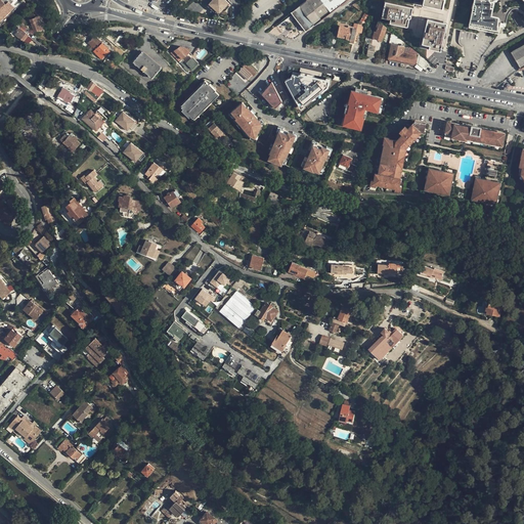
[(9,0),(0,0),(0,22),(15,6),(12,3),(9,0)]
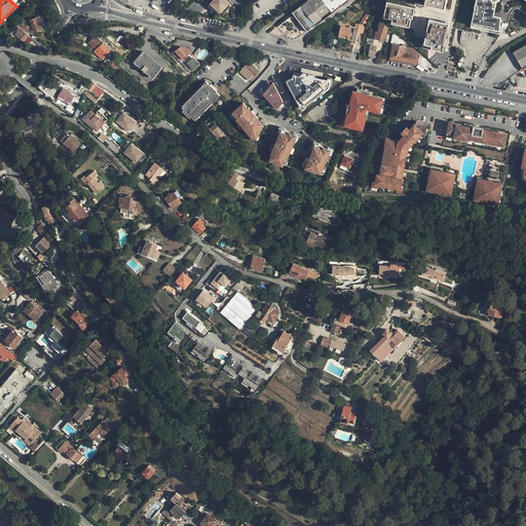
[(221,14),(230,3),(226,0),(213,0),(209,5),(221,14)]
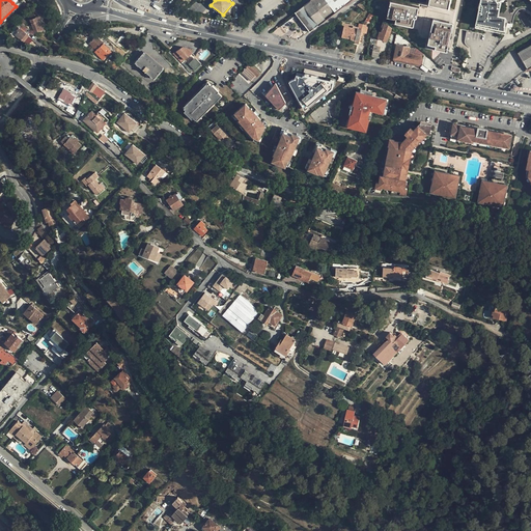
[(351,0),(311,0),(296,12),(310,32),(351,0)]
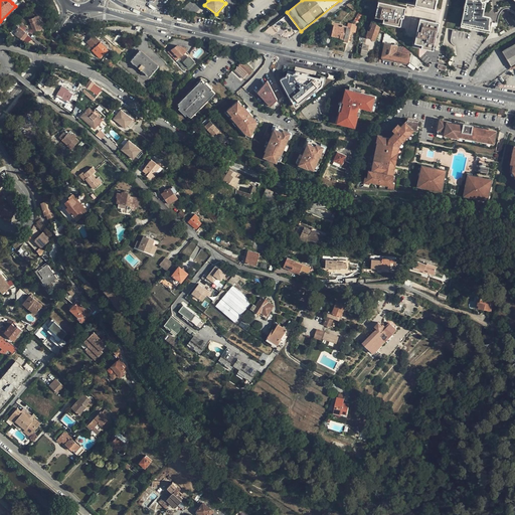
[(385,0),(384,4),(398,6),(402,3),(407,4),(412,1),(421,2),(418,15),(413,19),(411,28),(415,28),(413,37),(409,36),(408,41),(412,42),(412,46),(420,48),(422,39),(427,40),(427,41),(427,42),(428,43),(430,43),(431,42),(432,41),(432,40),(431,39),(430,38),(432,32),(433,27),(433,23),(436,23),(441,0),(385,0)]
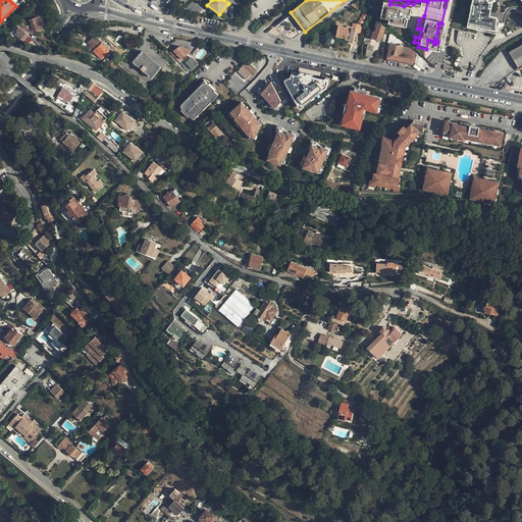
[(521,0),(472,0),(468,22),(496,28),(498,10),(514,0),(517,0),(521,4),(521,0)]
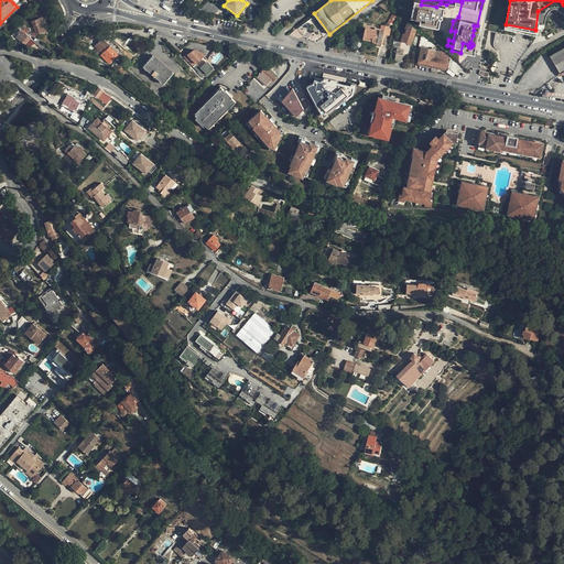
[(555,0),(538,11),(535,30),(538,31),(539,28),(539,24),(545,25),(545,24),(546,19),(548,14),(550,12),(553,10),(556,9),(559,10),(563,12),(563,13),(563,4),(559,0),(555,0)]
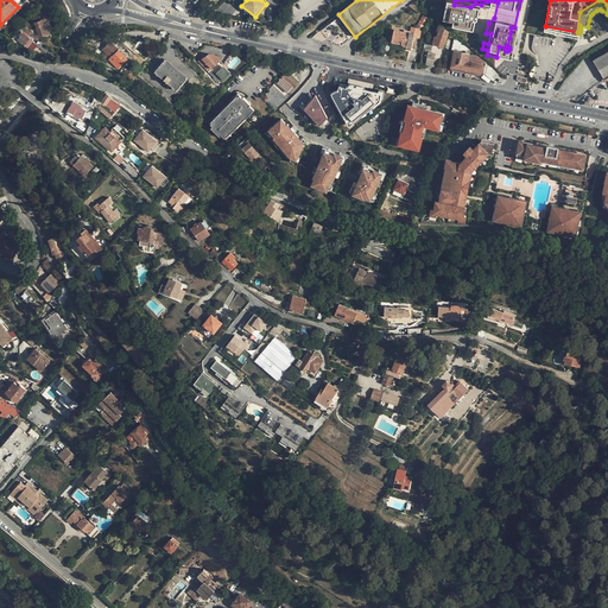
[(447,4),(443,21),(453,24),(451,29),(474,32),(479,8),(447,4)]
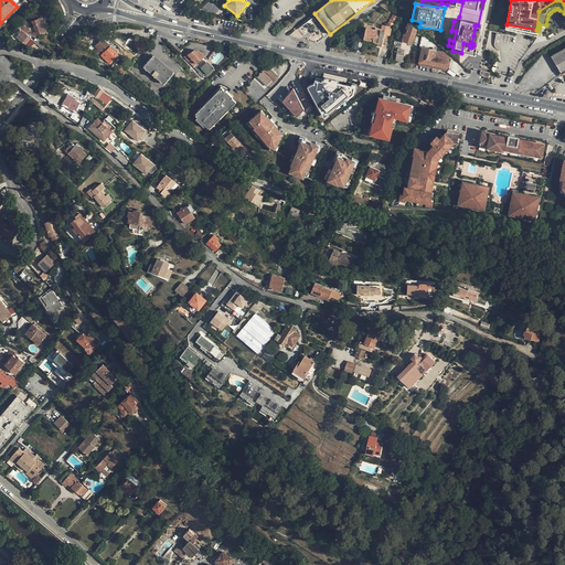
[(46,31),(45,28),(43,21),(42,19),(39,20),(38,14),(31,17),(38,34),(44,32),(46,31)]
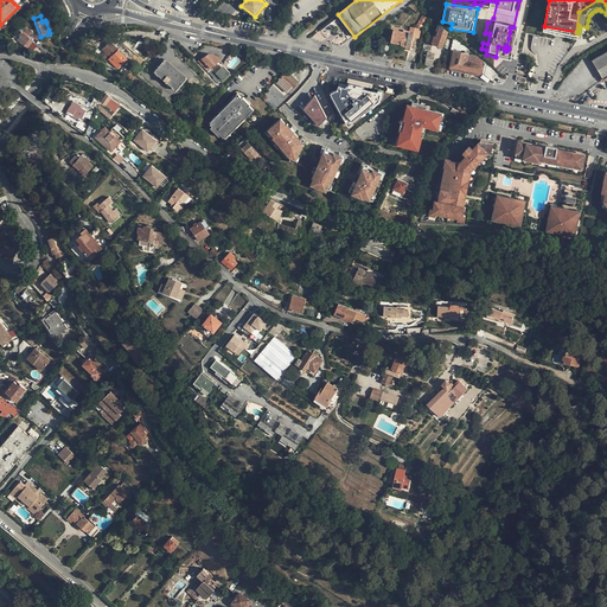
[(27,21),(19,30),(23,32),(27,37),(32,32),(29,29),(31,25),(27,21)]
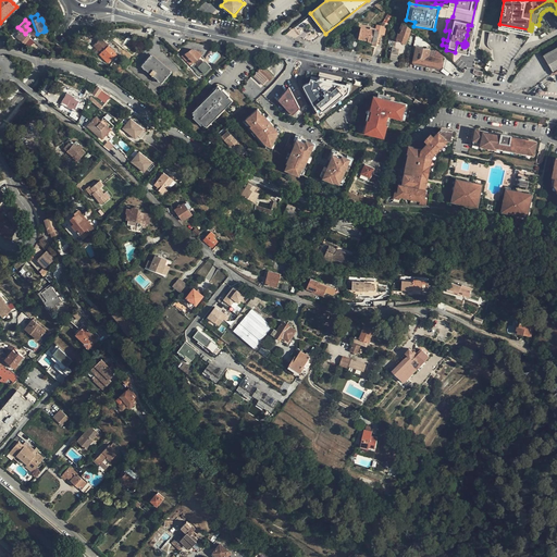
[(409,33),(416,35),(417,33),(404,23),(400,31),(399,31),(396,40),(406,44),(409,33)]
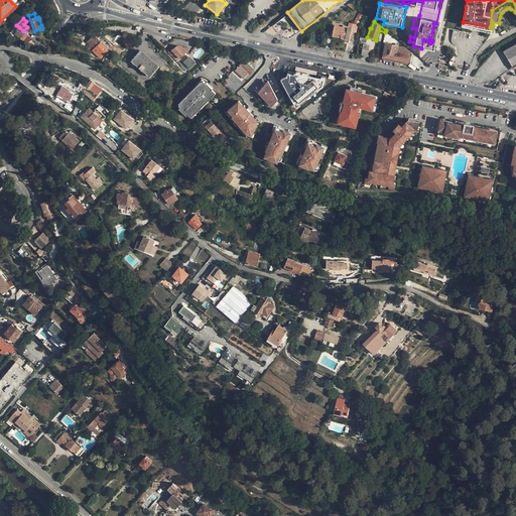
[(491,33),(492,28),(490,27),(463,22),(462,27),(491,33)]
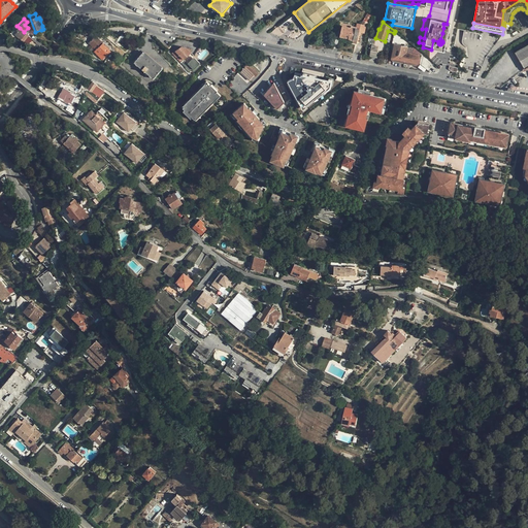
[(357,24),(355,29),(359,30),(359,32),(364,33),(365,26),(357,24)]
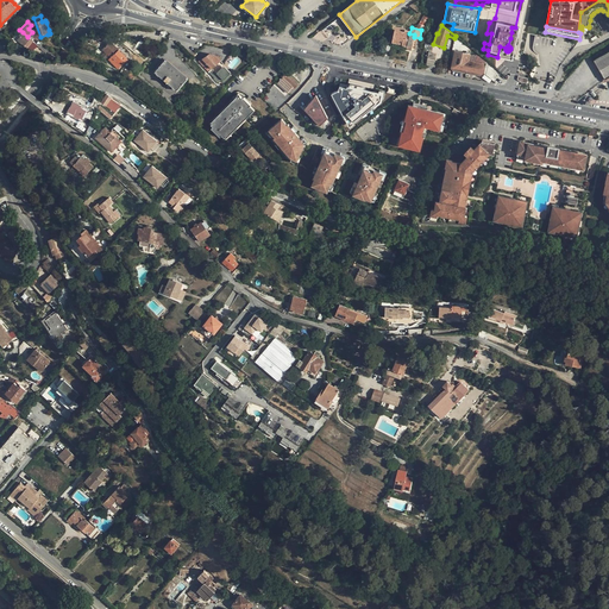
[(391,42),(407,45),(412,46),(414,37),(414,35),(409,33),(405,32),(395,30),(394,31),(389,30),(388,41),(391,42)]
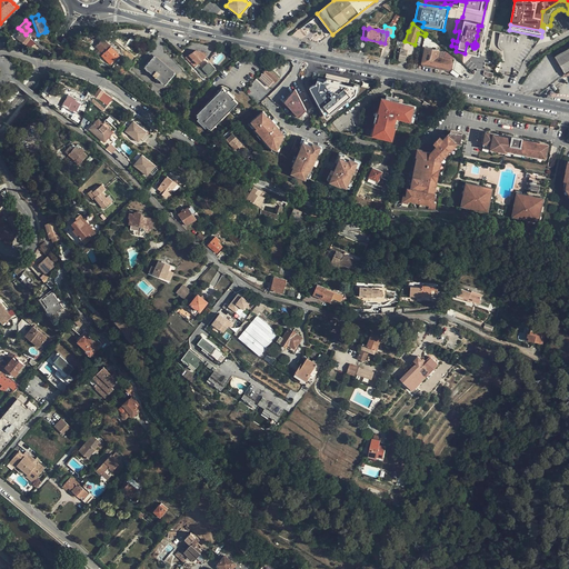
[(31,38),(26,35),(21,30),(19,32),(19,33),(20,35),(17,38),(26,45),(30,39),(31,38)]
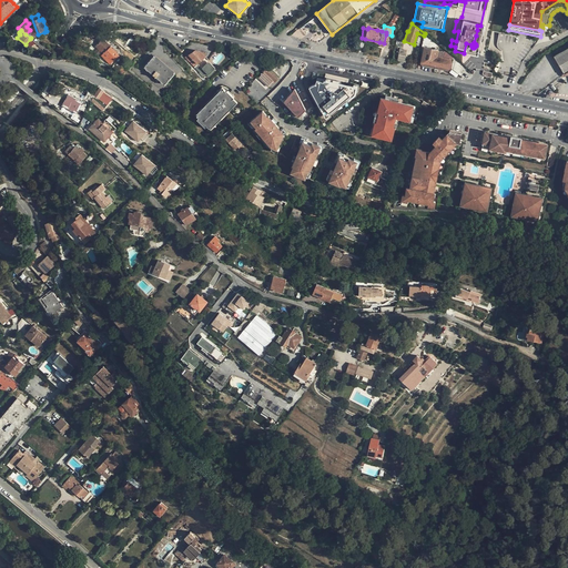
[(134,40),(131,37),(125,43),(129,47),(134,40)]
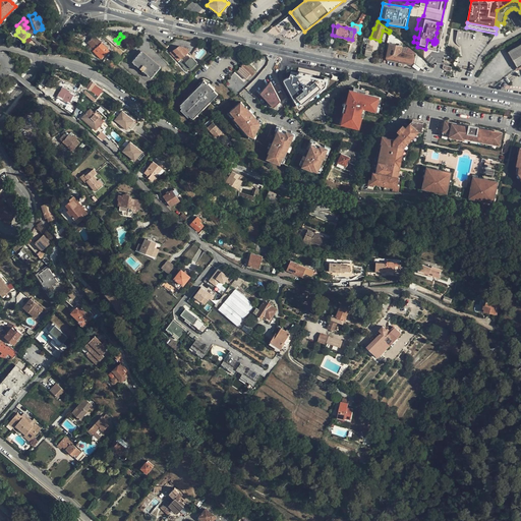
[(95,50),(94,51),(101,59),(109,51),(107,49),(104,46),(95,36),(88,42),(90,45),(93,48),(95,50)]
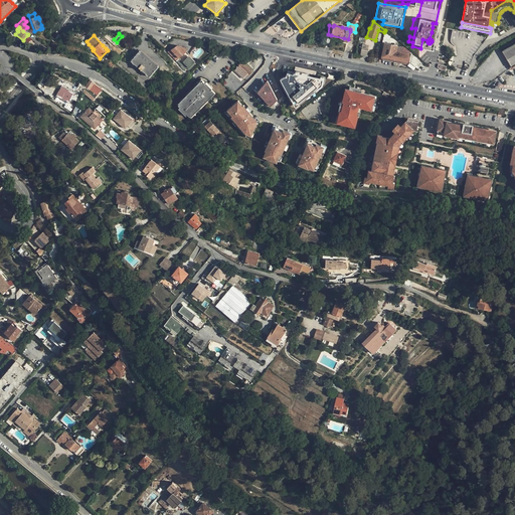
[(407,63),(409,54),(401,52),(402,47),(398,46),(398,45),(385,43),(382,57),(407,63)]
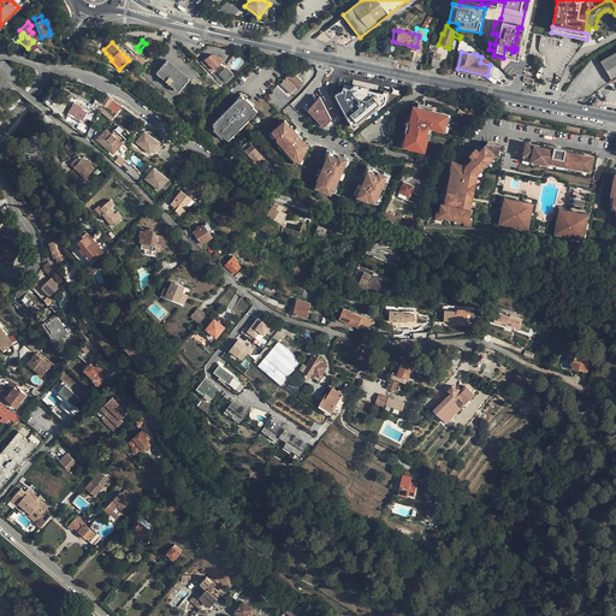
[(612,81),(615,78),(615,52),(600,61),(612,81)]
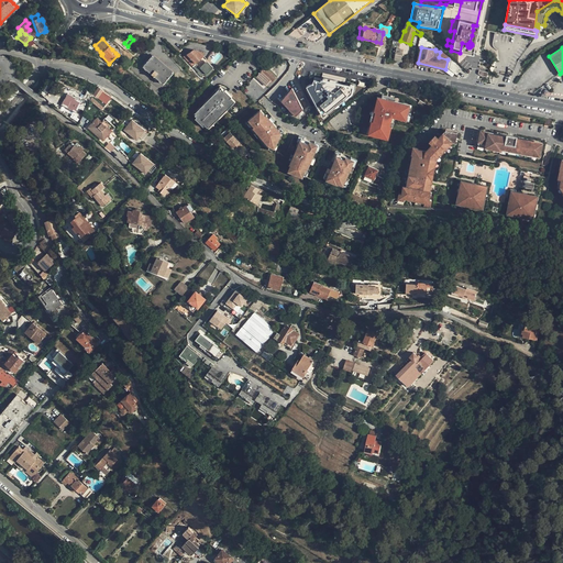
[(183,57),(197,73),(200,69),(201,68),(196,64),(202,57),(203,52),(194,51),(183,57)]
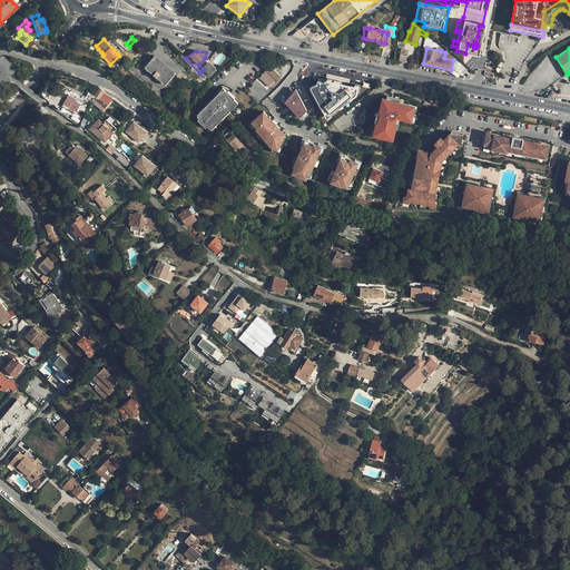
[(175,74),(155,57),(146,68),(166,85),(175,74)]
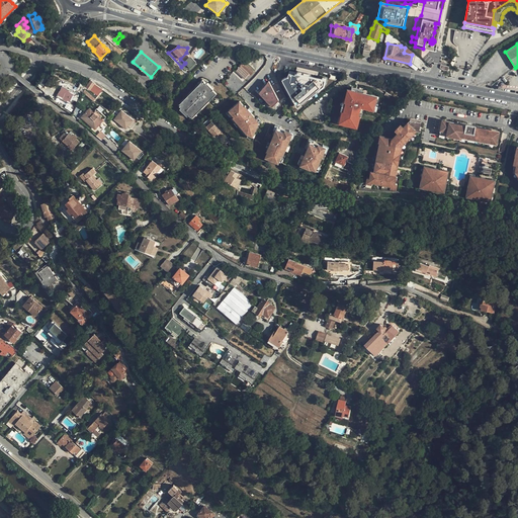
[(103,62),(111,68),(114,65),(110,61),(106,58),(103,62)]
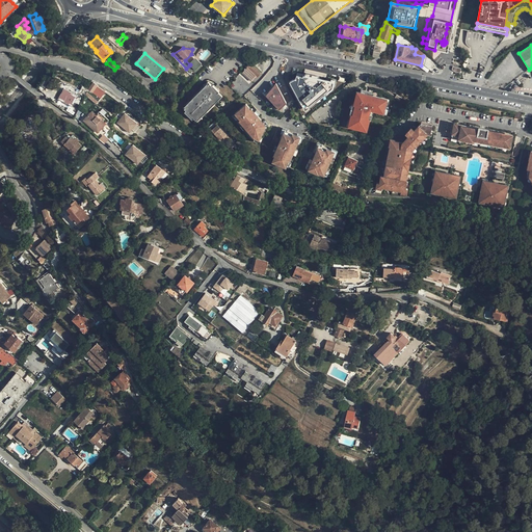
[(189,65),(194,71),(195,73),(203,67),(200,63),(200,64),(195,60),(190,64),(189,65)]
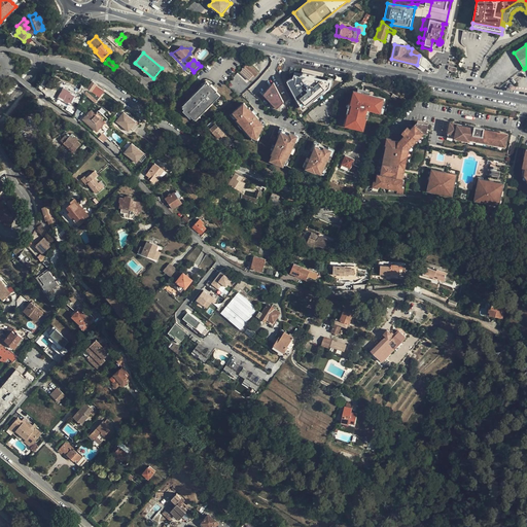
[(255,76),(258,73),(256,70),(252,67),(248,63),(246,65),(243,68),(240,71),(248,79),(253,75),(255,76)]
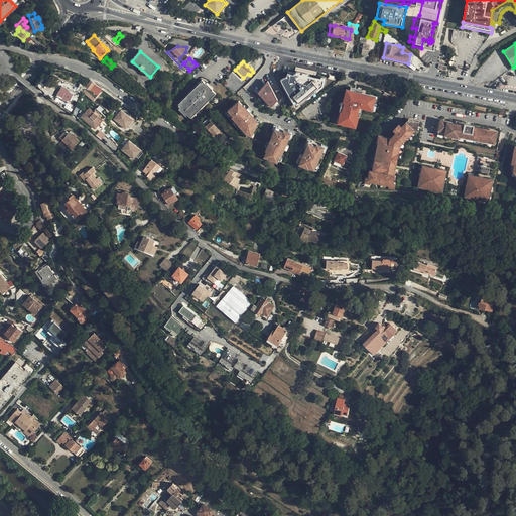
[(281,78),(296,105),(323,84),(324,79),(295,72),(295,74),(288,72),(287,76),(281,78)]
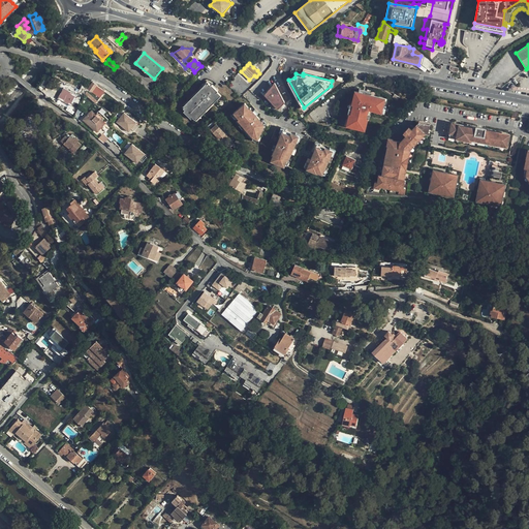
[(211,85),(207,81),(181,106),(195,121),(220,97),(216,93),(218,91),(212,85),(211,85)]
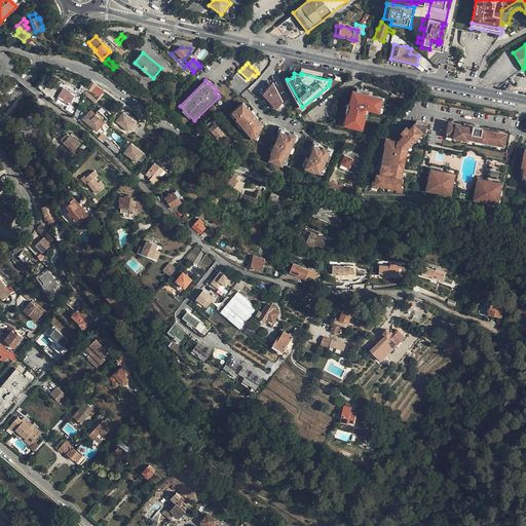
[(272,81),(270,85),(263,94),(264,96),(264,98),(266,100),(268,100),(276,108),(283,101),(274,85),(272,81)]
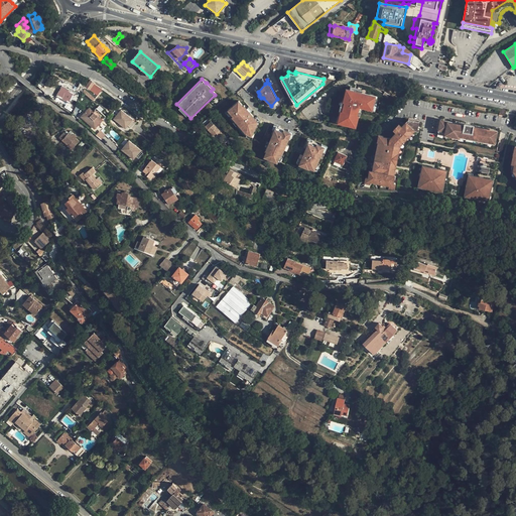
[(74,95),(62,89),(58,96),(70,103),(74,95)]
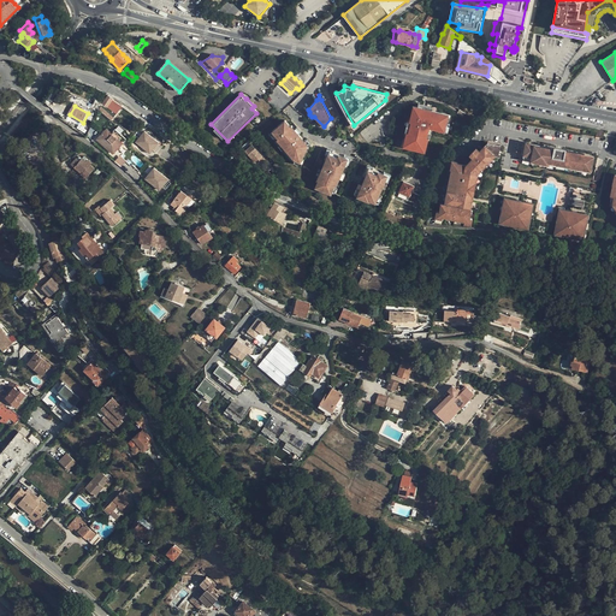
[(415,110),(404,152),(427,158),(433,132),(448,136),(451,118),(415,110)]
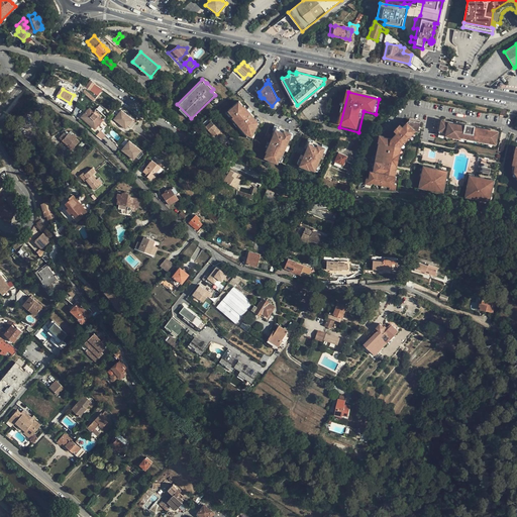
[(252,135),(259,121),(239,100),(228,110),(233,116),(231,117),(246,133),(252,135)]
